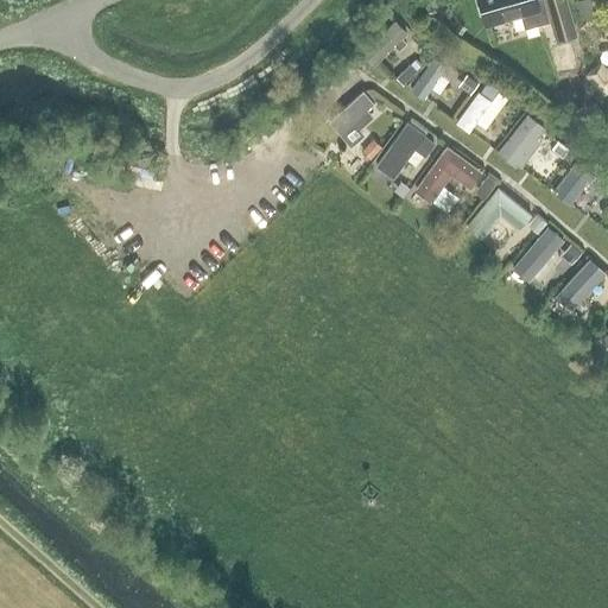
[(551,21),(556,40),(576,35),(565,0),(479,0),(487,25),(521,16),(525,29),(551,21)]
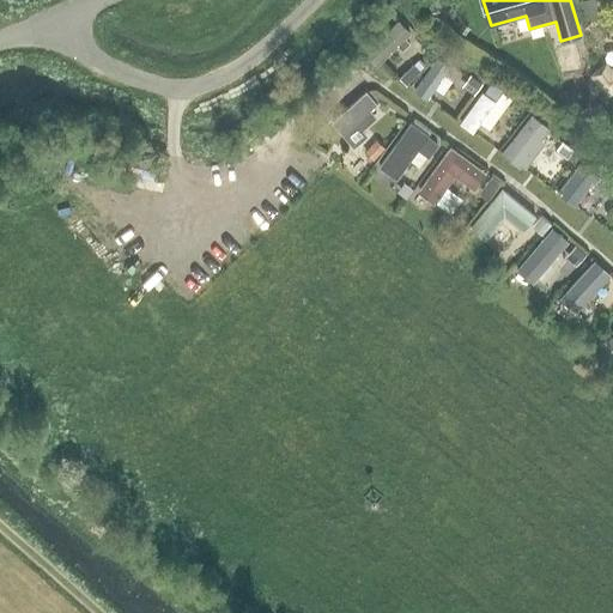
[(594,0),(581,0),(578,0),(582,19),(598,17),(594,0)]
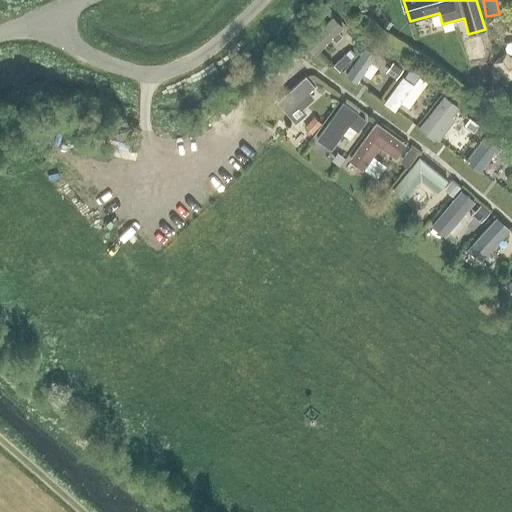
[(369,73),(382,54),(366,44),(348,71),(359,78),(364,70),(369,73)]
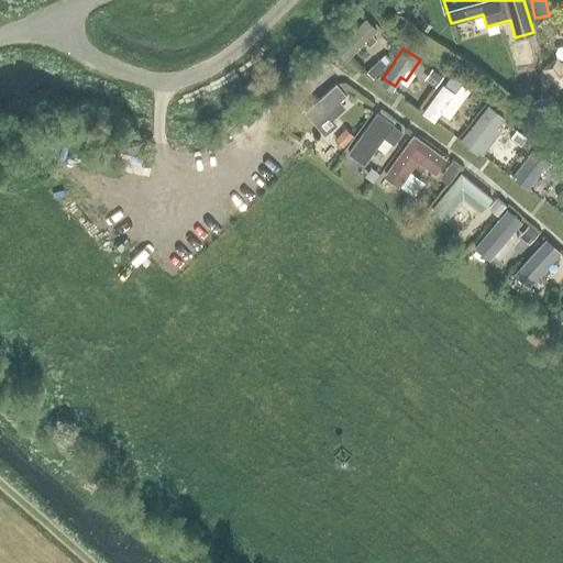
[(554,89),(562,81),(562,51),(539,69),(554,89)]
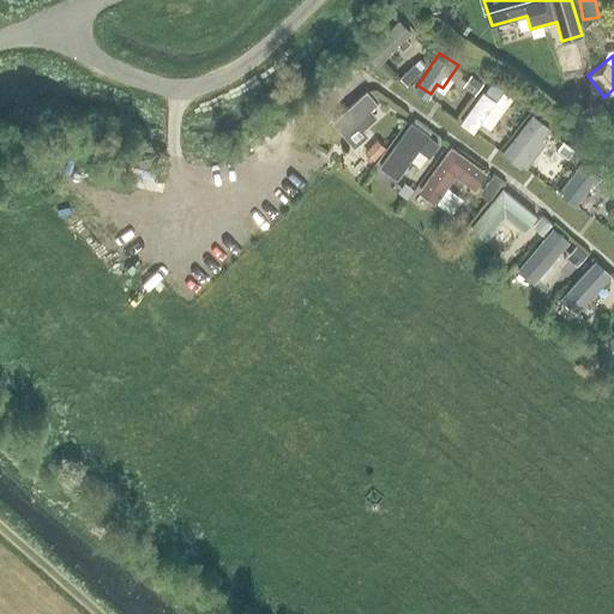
[(428,65),(420,58),(401,77),(409,84),(428,65)]
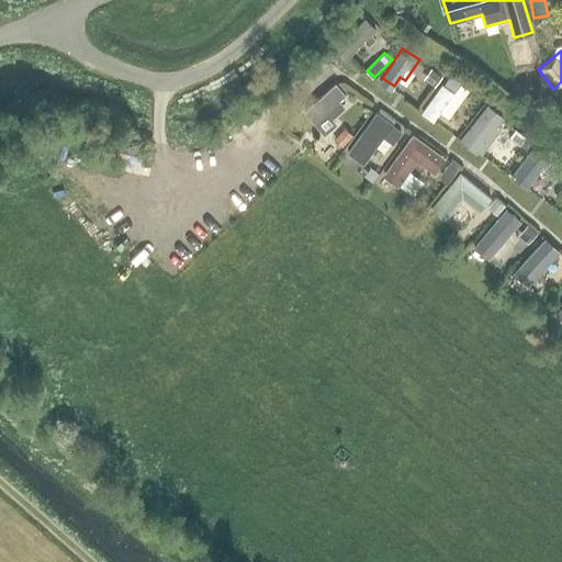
[(431,68),(426,78),(437,86),(442,76),(436,71),(431,68)]
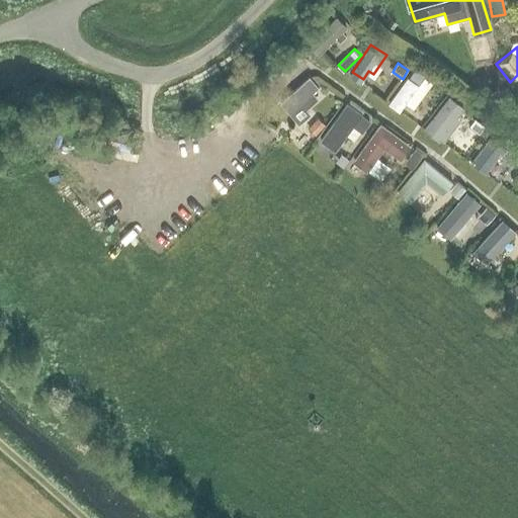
[(406,113),(426,81),(410,71),(390,104),(406,113)]
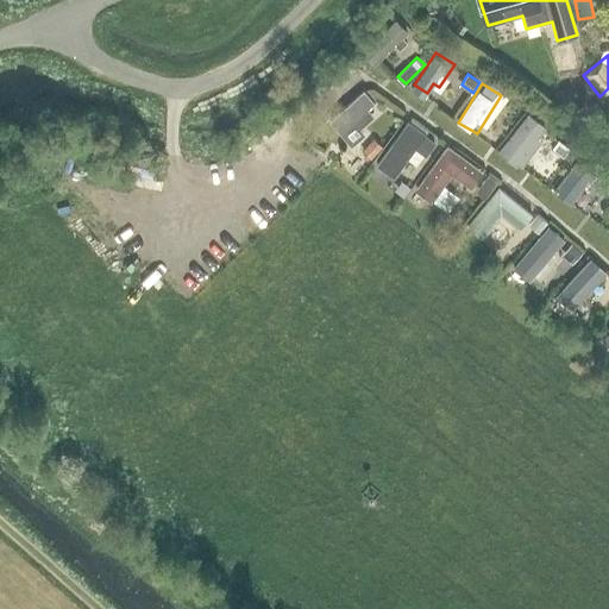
[(355,143),(369,130),(359,119),(381,101),(365,85),(330,117),(355,143)]
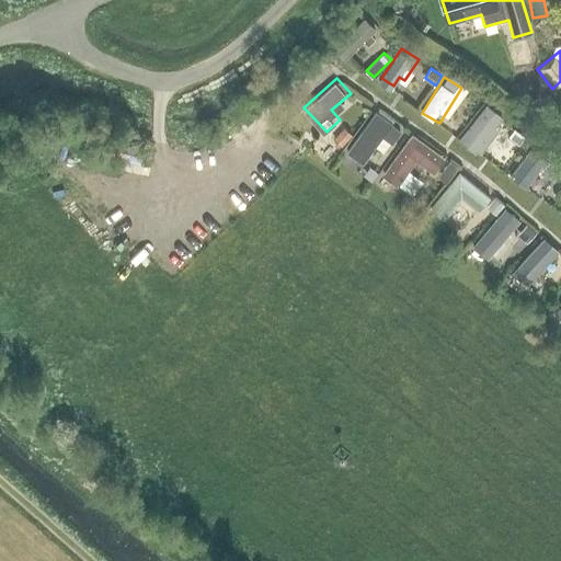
[(366,160),(378,144),(388,150),(404,126),(377,106),(347,147),(366,160)]
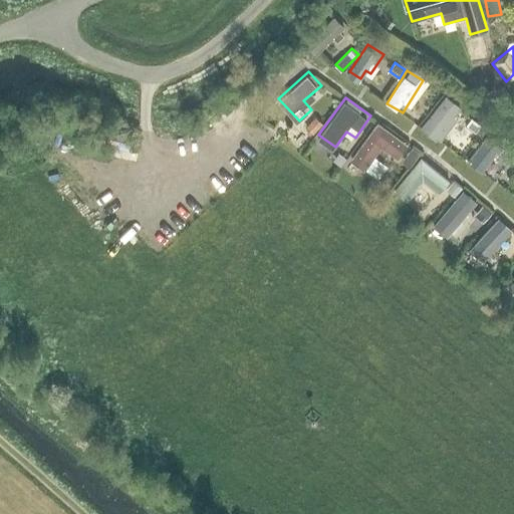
[(432,143),(456,112),(439,98),(414,127),(432,143)]
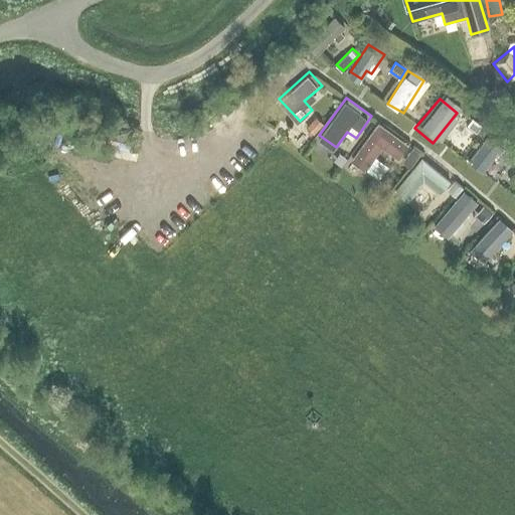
[(306,128),(314,136),(324,126),(316,118),(306,128)]
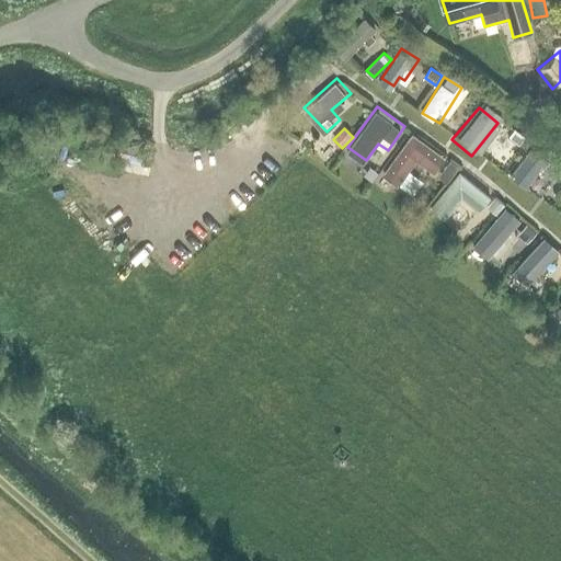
[(524,148),(529,140),(514,129),(508,137),(524,148)]
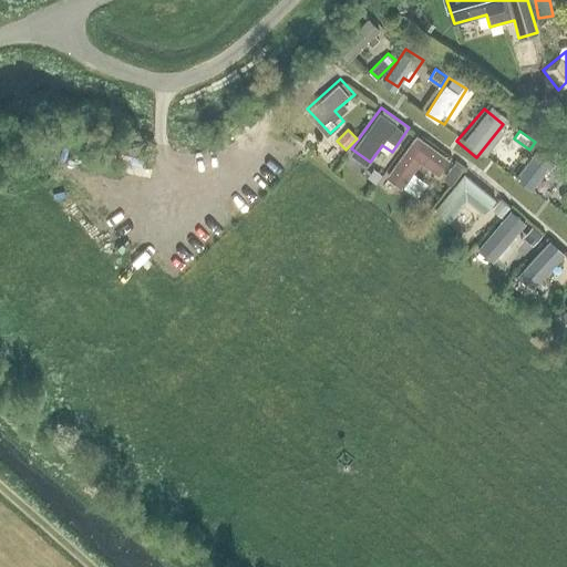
[(453,157),(419,132),(388,173),(418,195),(430,179),(416,171),(423,161),(441,174),(453,157)]
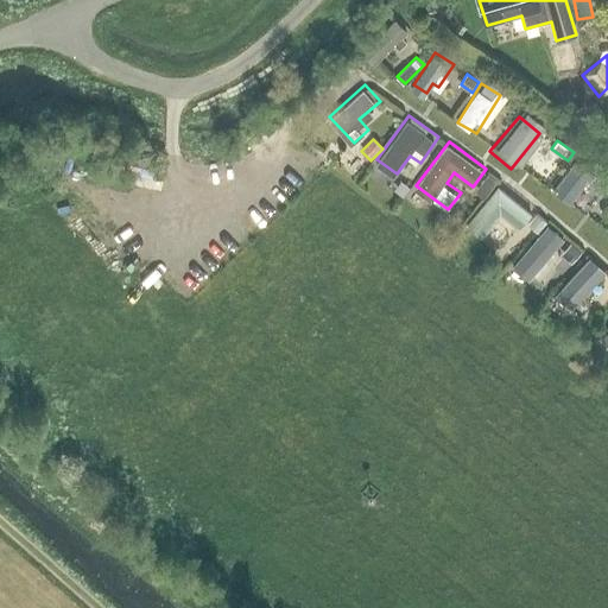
[(569,159),(543,189),(557,201),(582,171),(569,159)]
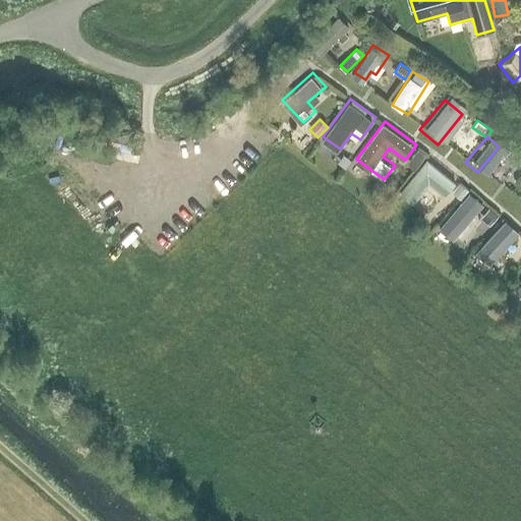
[(425,156),(417,150),(407,164),(413,171),(425,156)]
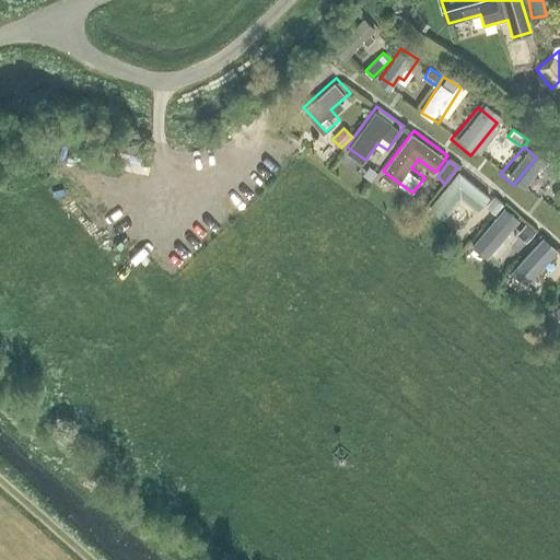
[(496,216),(504,206),(496,198),(487,208),(496,216)]
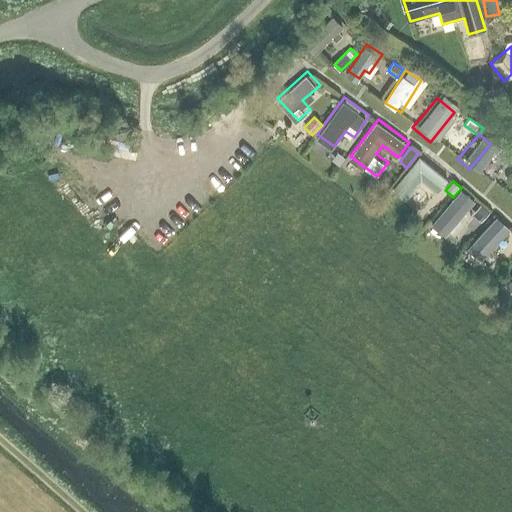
[(481,222),(490,212),(480,204),(472,214),(481,222)]
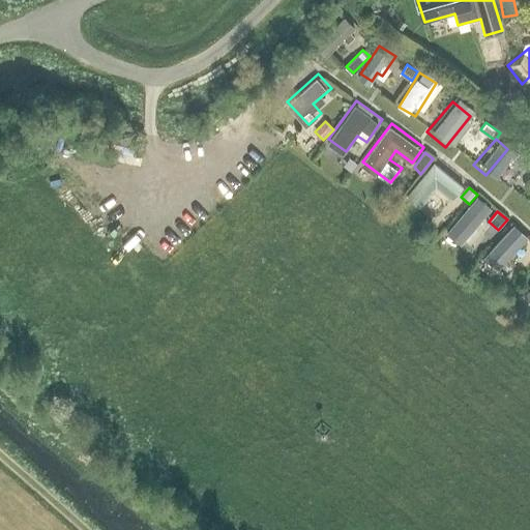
[(474,257),(493,273),(525,237),(506,222),(474,257)]
